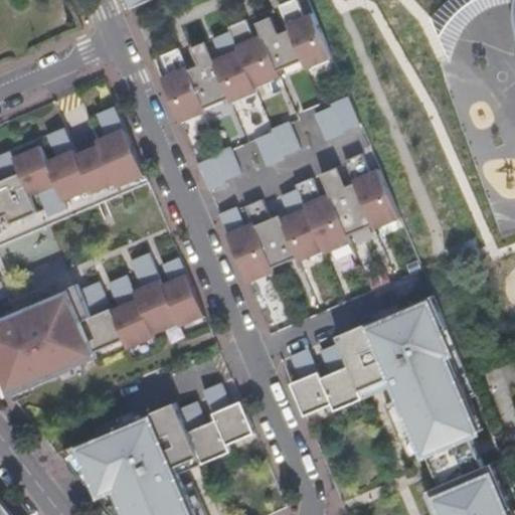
[(160,76),(180,122),(206,111),(205,108),(229,97),(230,102),(258,91),(255,87),(281,76),(279,70),(303,59),(306,67),(332,57),(313,11),(305,15),(298,0),(289,0),(279,4),(289,28),(279,33),(272,15),(256,22),(262,33),(254,37),(246,18),(228,26),(230,30),(213,36),(221,55),(214,59),(206,40),(191,46),(198,64),(188,68),(179,47),(161,54),(169,73),(160,76)]
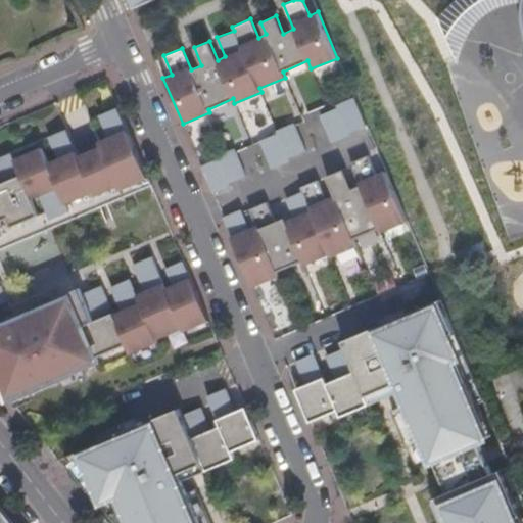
[(522,0),(455,0),(456,0),(448,6),(437,18),(456,61),(463,43),(469,30),(475,21),(482,15),(492,8),(507,3),(520,1),(522,1),(522,0)]
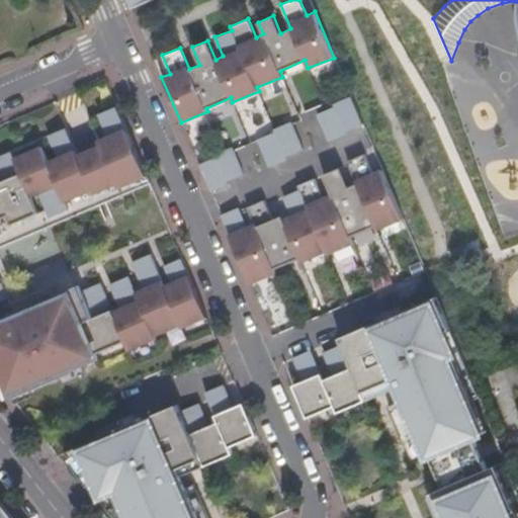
[(362,123),(351,95),(333,103),(335,105),(324,110),(318,112),(317,112),(329,141),(330,140),(347,133),(346,130),(362,123)]
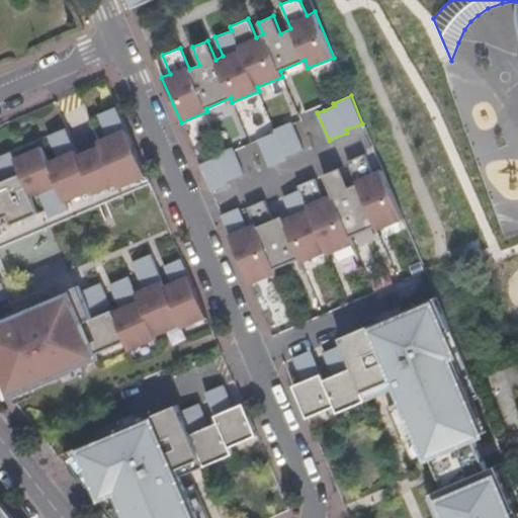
[(0,235),(1,235),(0,232),(0,220),(8,217),(11,227),(38,214),(31,198),(40,195),(51,219),(70,210),(67,202),(93,191),(95,195),(118,185),(119,189),(147,177),(116,107),(90,118),(101,146),(78,155),(67,128),(49,137),(59,161),(50,165),(42,147),(15,159),(12,152),(0,156),(0,172),(4,181),(0,182),(0,235)]
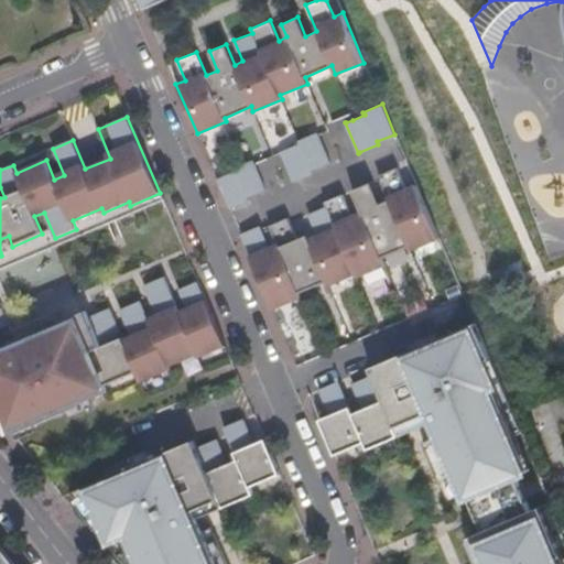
[(205,149),(225,140),(218,126),(198,134),(205,149)]
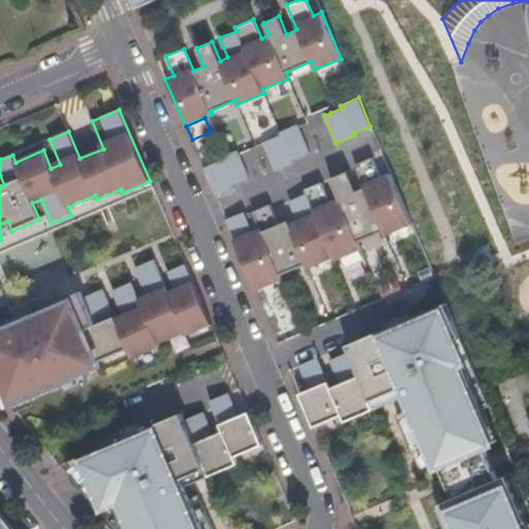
[(262,142),(274,169),(276,169),(293,161),(292,158),(309,152),(299,126),(297,124),(280,130),(279,131),(280,134),(262,142)]
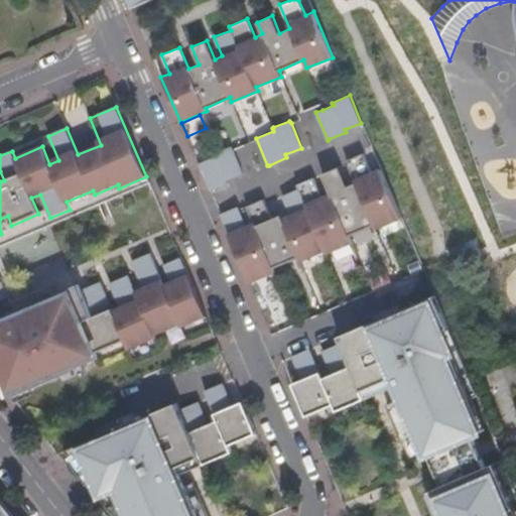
[(214,156),(198,163),(210,190),(212,190),(227,182),(226,180),(227,180),(228,179),(242,173),(230,146),(223,149),(215,152),(213,153),(214,156)]
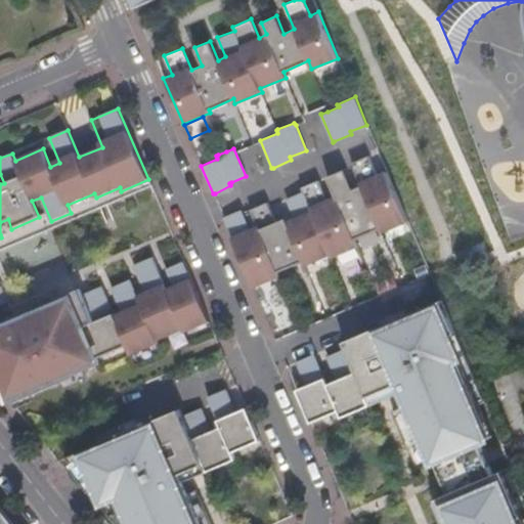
[(361,185),(380,227),(379,228),(381,231),(407,220),(387,171),(378,175),(368,155),(351,162),(352,165),(361,185)]
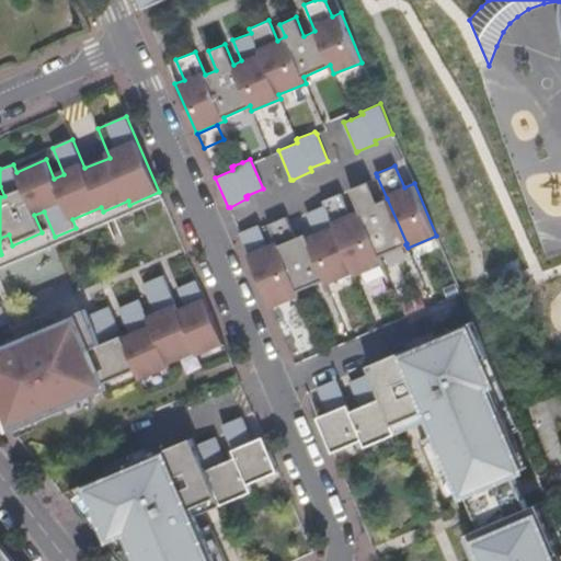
[(359,210),(359,209),(379,255),(380,255),(405,244),(407,243),(387,198),(378,202),(369,181),(350,189),(359,210)]
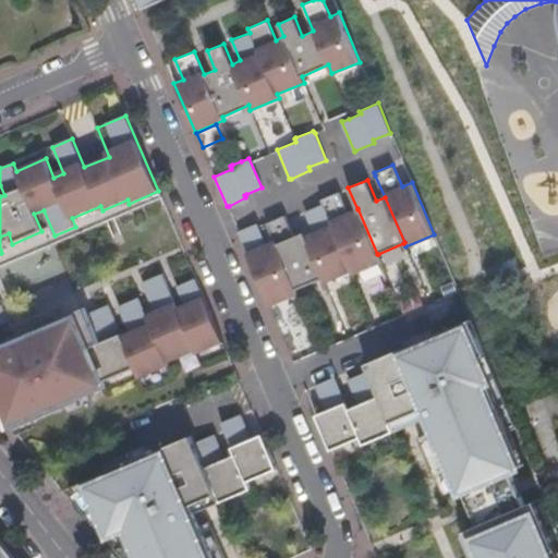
[(323,204),(352,270),(351,270),(352,274),(380,262),(378,254),(377,254),(358,208),(358,209),(348,213),(339,191),(320,199),(323,204)]
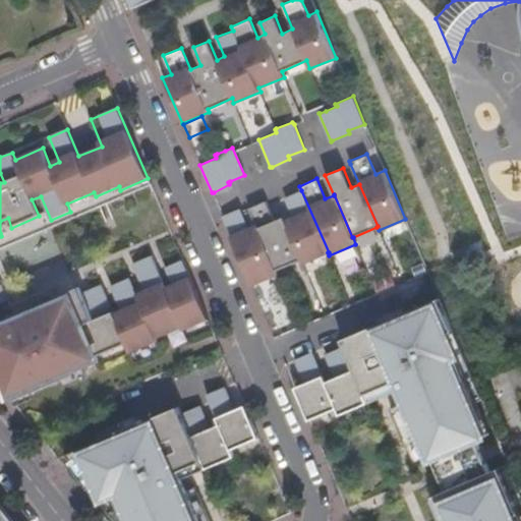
[(285,220),(284,220),(301,259),(300,259),(302,264),(328,252),(329,252),(301,190),(285,197),(293,217),(285,220)]
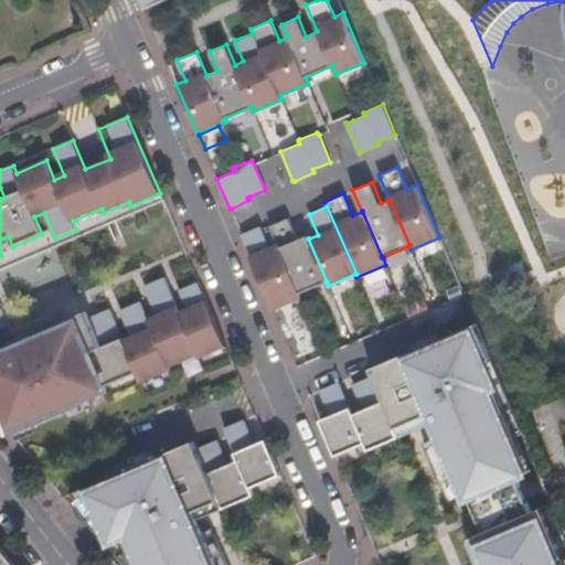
[(269,225),(277,244),(299,294),(299,292),(326,281),(327,281),(308,238),(309,238),(307,234),(297,238),(290,222),(288,217),(269,225)]
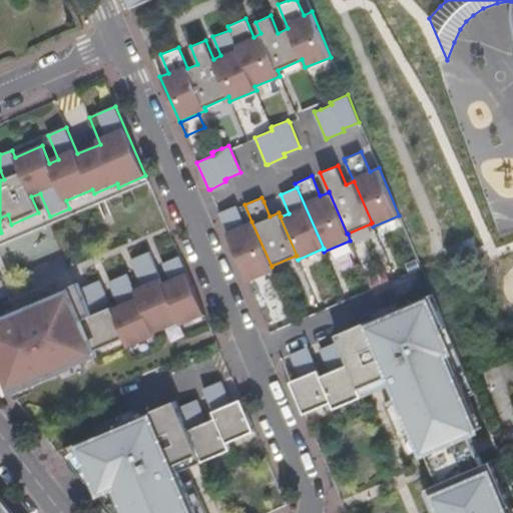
[(236,204),(218,212),(247,282),(274,270),(272,266),(272,267),(251,221),(244,224),(237,207),(236,204)]
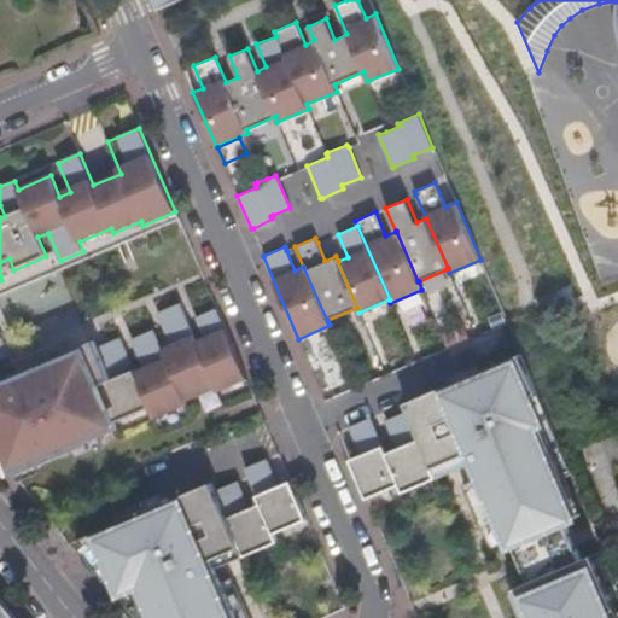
[(5,445),(18,476),(120,432),(116,423),(152,408),(157,418),(188,403),(187,401),(219,388),(220,391),(246,379),(217,309),(198,316),(207,337),(197,342),(181,304),(159,313),(173,345),(164,349),(156,330),(133,339),(145,368),(136,372),(122,338),(99,348),(95,340),(0,380),(0,439),(1,442),(4,445),(5,445)]
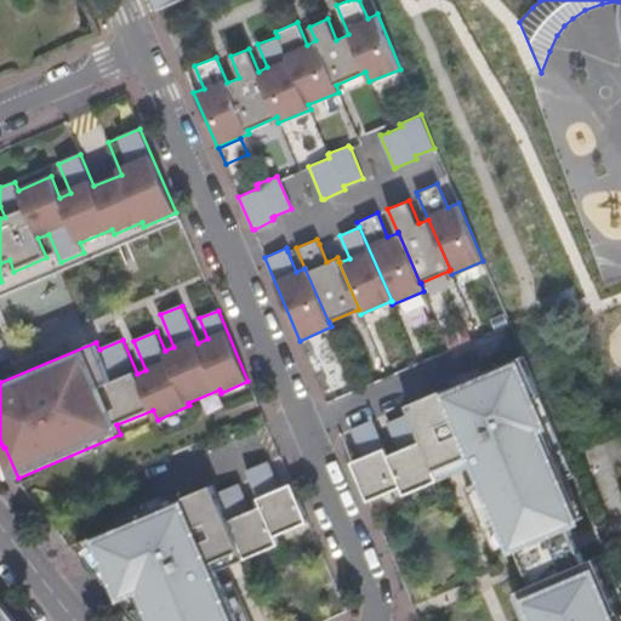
[(5,340),(0,341),(0,362),(11,358),(5,340)]
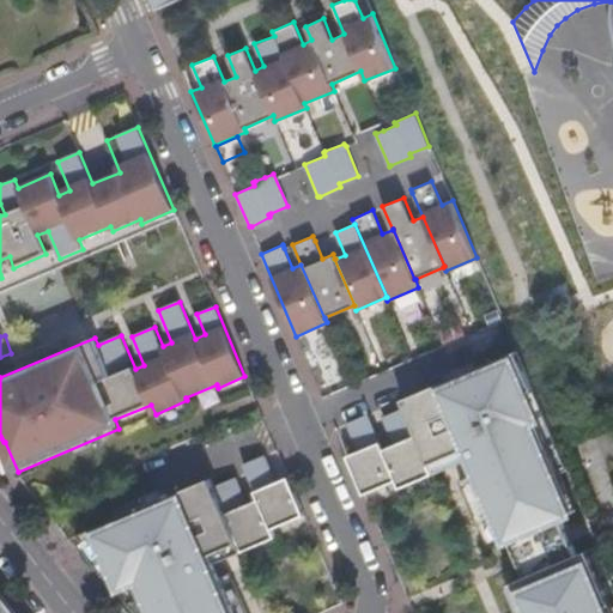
[(607,612),(606,607),(612,604),(612,601),(590,550),(577,556),(562,519),(577,511),(560,474),(568,471),(517,352),(402,401),(406,408),(384,418),(395,445),(384,450),(370,414),(349,424),(360,451),(349,456),(365,495),(396,481),(400,490),(466,461),(472,475),(460,480),(489,548),(510,540),(526,577),(517,582),(530,612),(527,612),(607,612)]
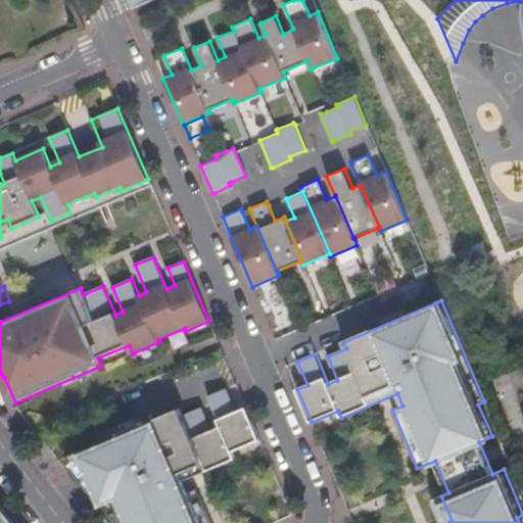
[(99,445),(66,459),(114,522),(210,522),(198,491),(190,494),(185,483),(237,462),(234,454),(260,442),(246,410),(236,414),(227,390),(207,398),(221,428),(211,432),(202,410),(184,417),(181,410),(143,426),(142,424),(98,442),(99,445)]
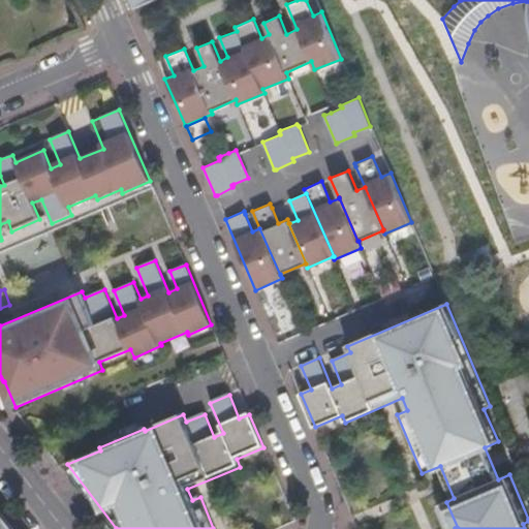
[(455,528),(458,528),(446,502),(438,505),(448,528),(455,528)]
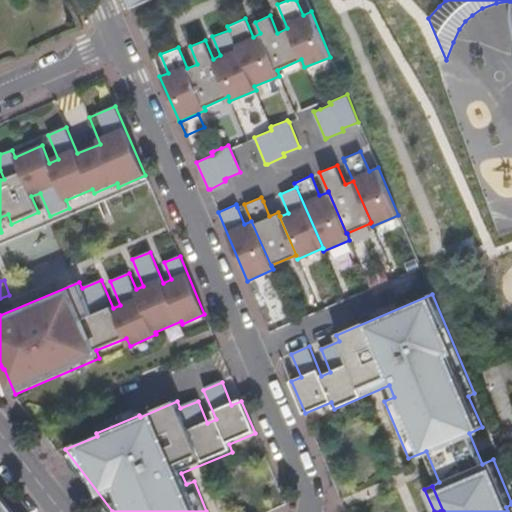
[(14,511),(0,493),(0,511),(14,511)]
